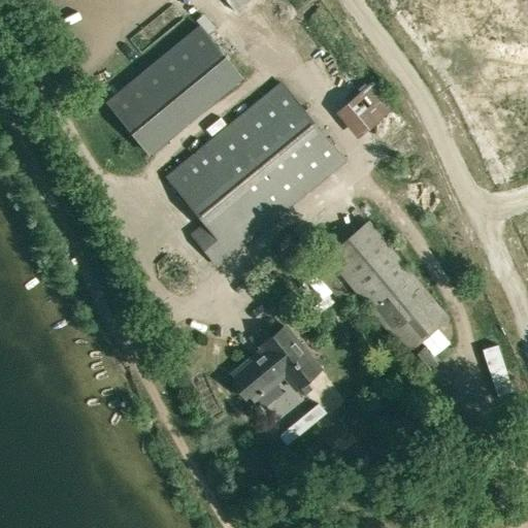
[(206,223),(193,234),(219,265),(344,161),(281,83),(167,175),(206,223)]
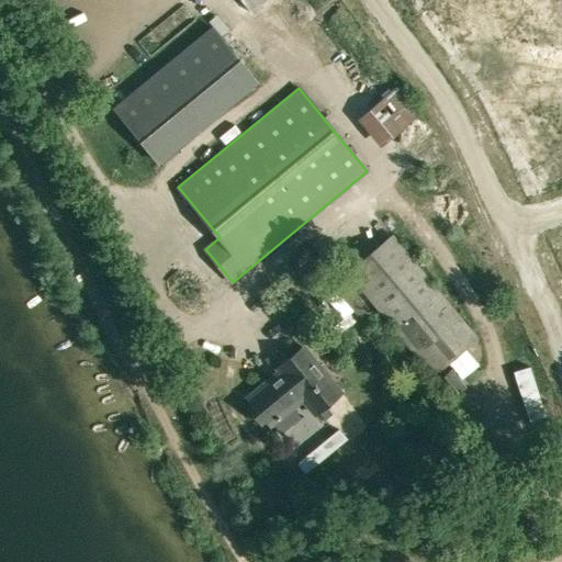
[(433,373),(476,336),(392,236),(347,273),(433,373)]
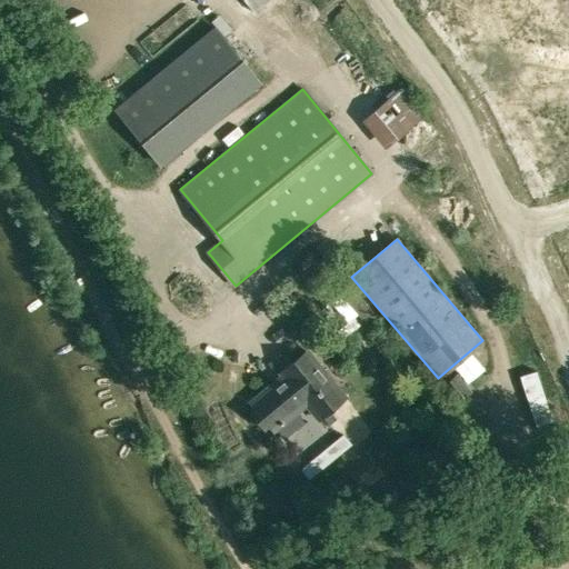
[(275,431),(307,403),(320,420),(346,398),(307,351),(280,373),(283,376),(251,403),(275,431)]
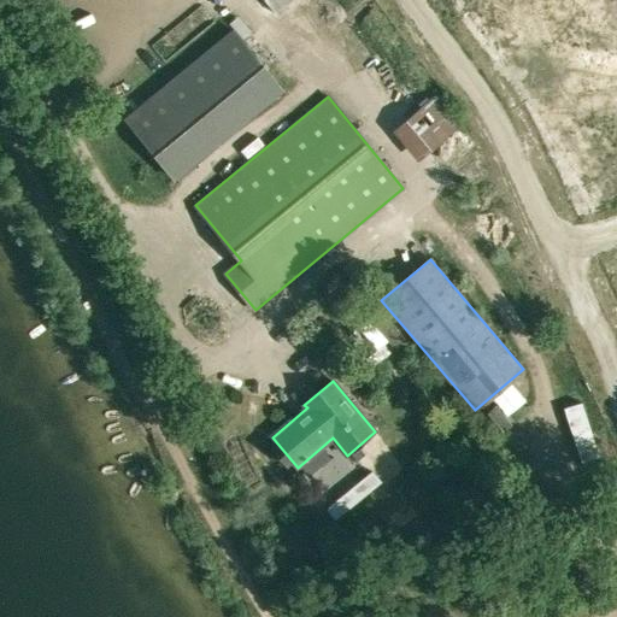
[(581,404),(564,410),(581,463),(599,458),(581,404)]
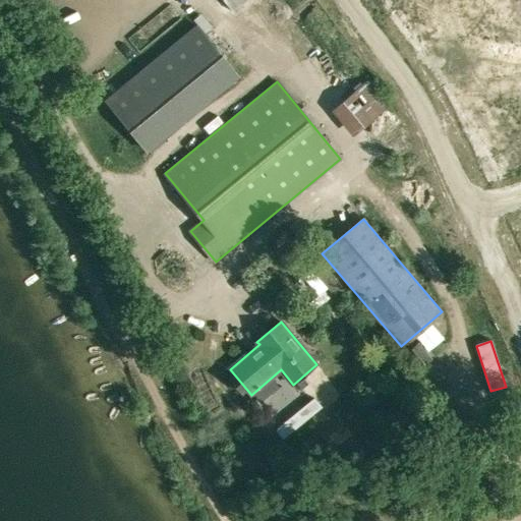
[(417,345),(398,361),(414,380),(433,364),(417,345)]
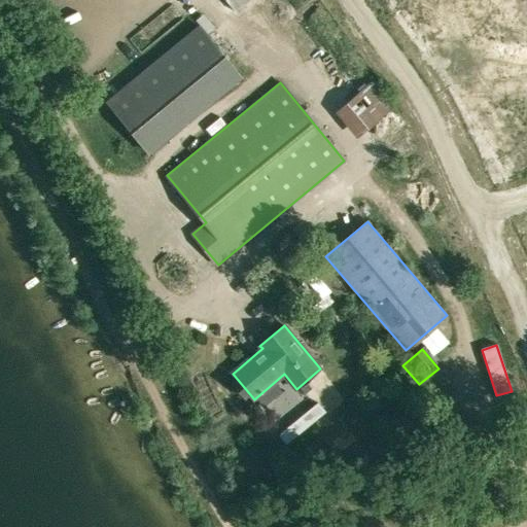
[(317,403),(279,434),(286,444),(317,419),(324,427),(332,421),(317,403)]
